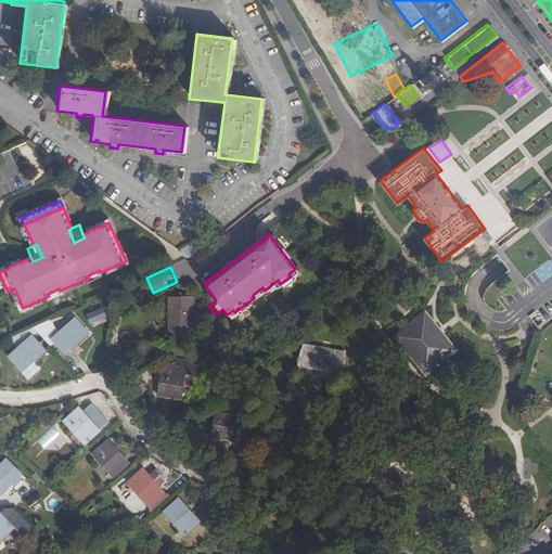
[(192,299),(167,301),(171,340),(196,337),(192,299)]
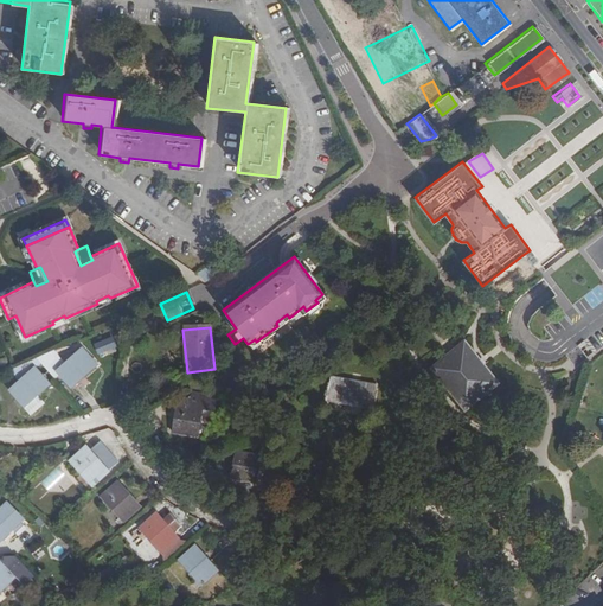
[(98,353),(116,345),(111,335),(92,343),(98,353)]
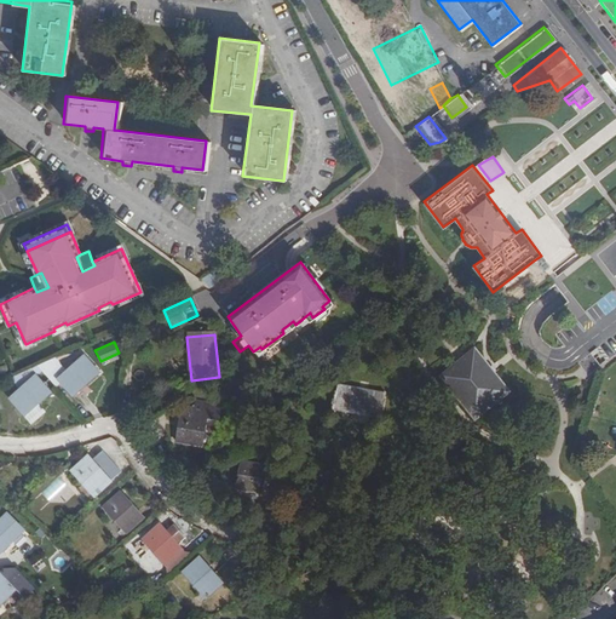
[(475,354),(442,379),(475,420),(506,396),(475,354)]
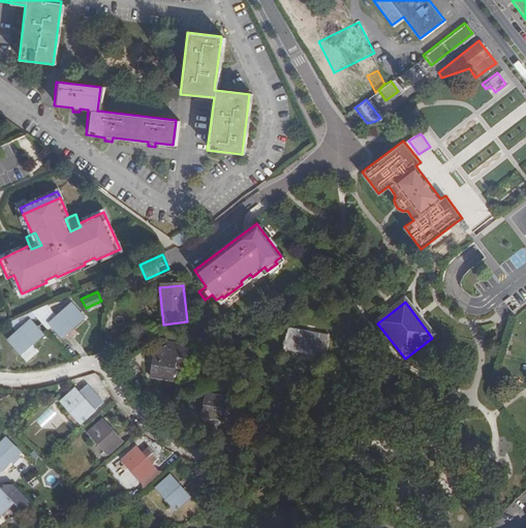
[(40,323),(43,329),(49,323),(59,337),(80,318),(74,312),(78,311),(71,304),(63,311),(61,309),(53,316),(44,307),(31,313),(40,323)]
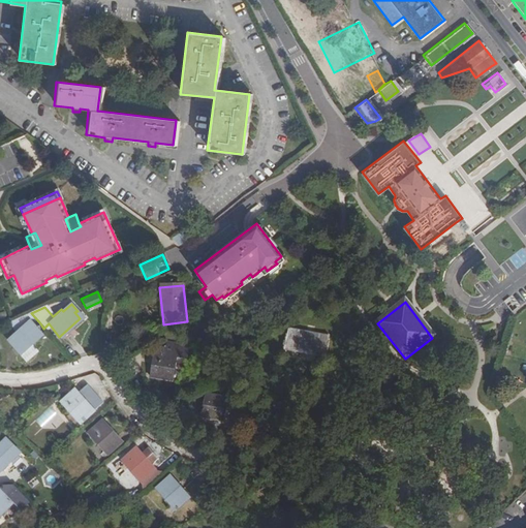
[(31,313),(8,323),(12,330),(12,331),(13,332),(11,333),(13,336),(8,340),(24,360),(35,349),(30,343),(38,336),(33,329),(40,323),(31,313)]
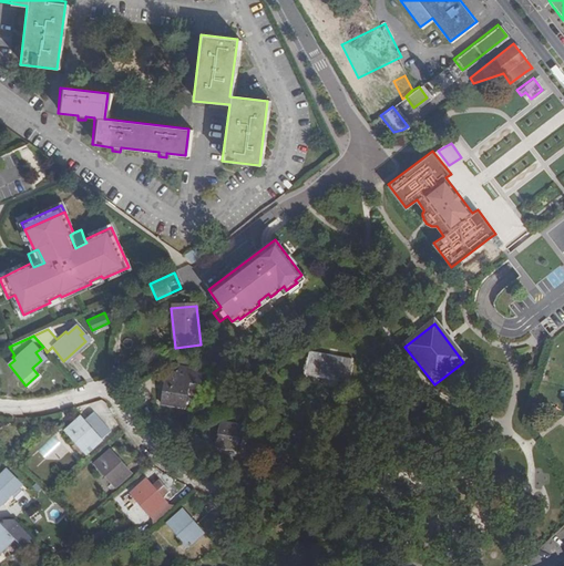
[(351,358),(308,350),(304,374),(346,382),(351,358)]
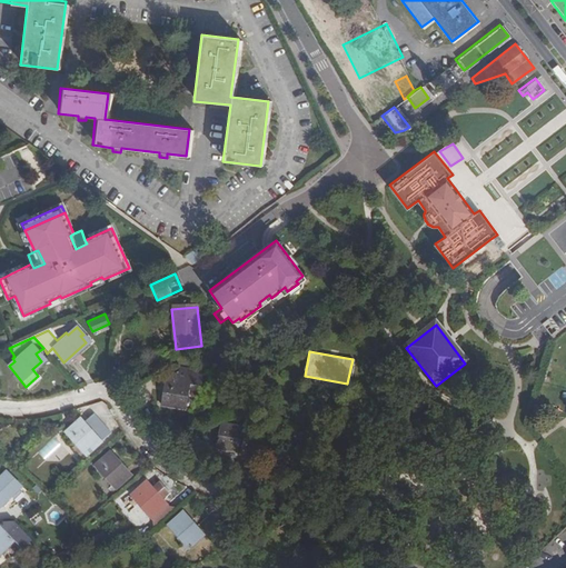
[(167,379),(161,405),(188,410),(194,387),(204,389),(207,374),(182,368),(180,375),(172,372),(170,380),(167,379)]
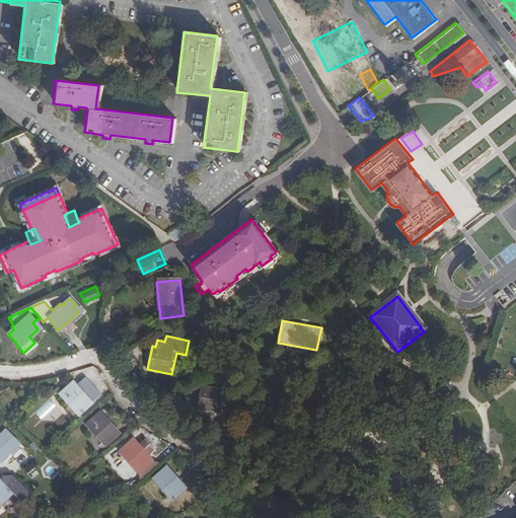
[(91,365),(81,370),(87,383),(97,378),(91,365)]
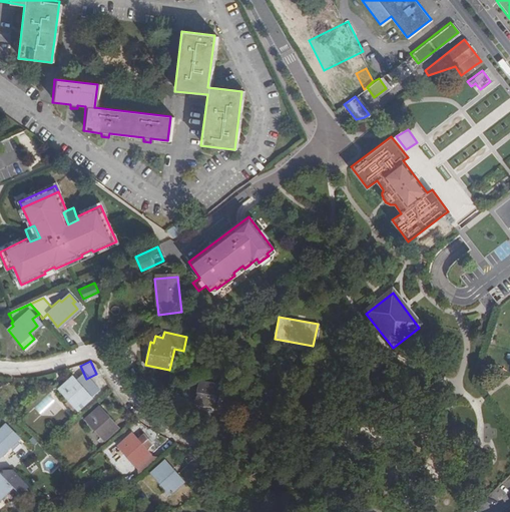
[(75,409),(88,399),(83,393),(84,391),(76,382),(74,383),(69,377),(63,382),(65,384),(58,390),(75,409)]
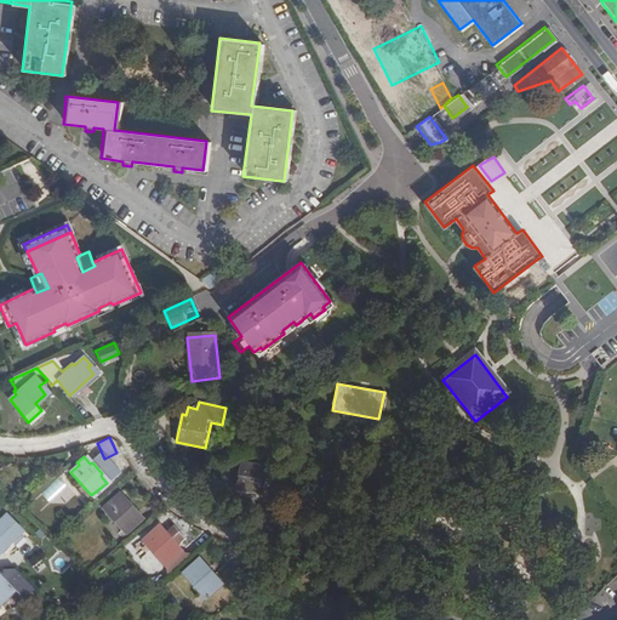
[(256,462),(245,488),(270,499),(281,473),(256,462)]
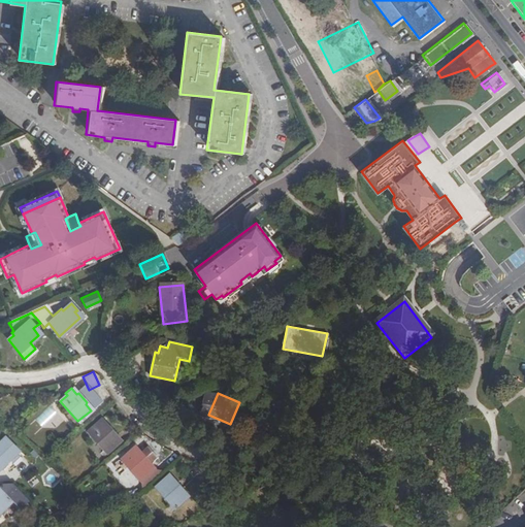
[(39,425),(55,412),(47,404),(33,418),(39,425)]
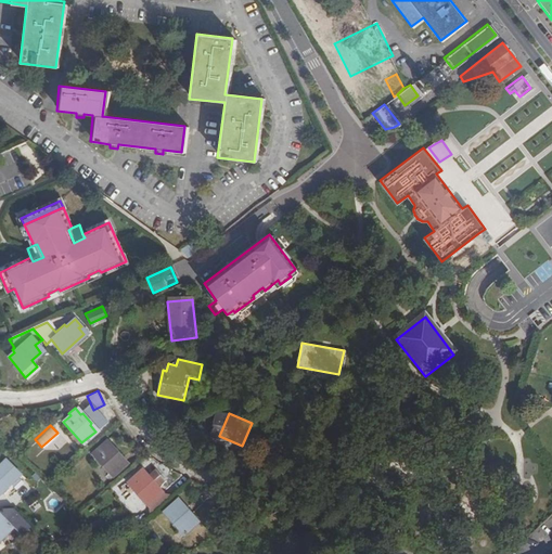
[(123,462),(117,454),(118,453),(112,446),(110,448),(102,439),(95,445),(98,448),(91,452),(110,473),(123,462)]
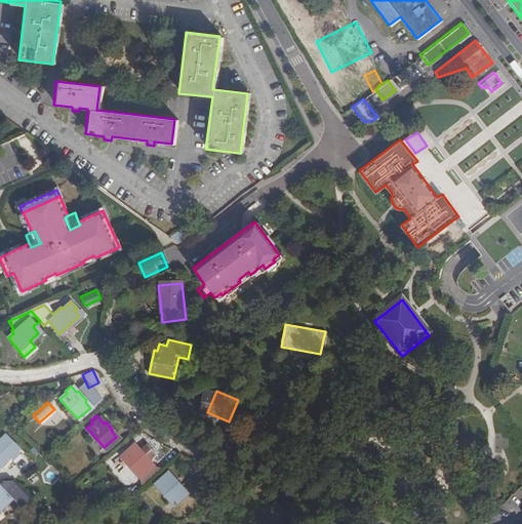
[(201,434),(198,440),(207,443),(215,439),(201,434)]
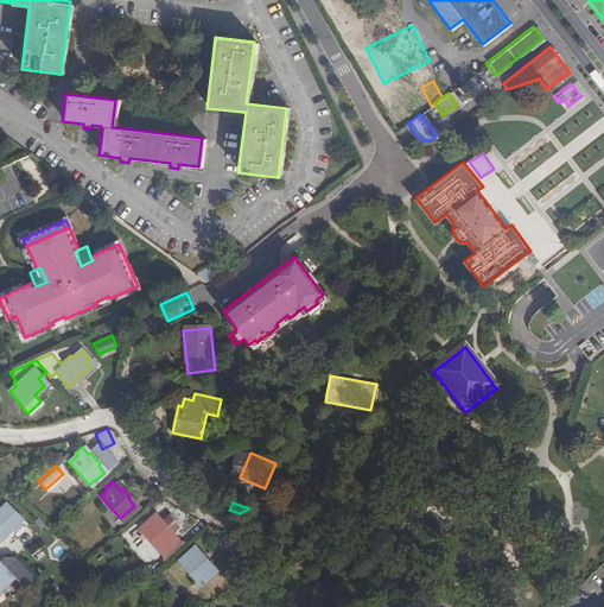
[(0,536),(18,519),(4,506),(0,511),(0,536)]
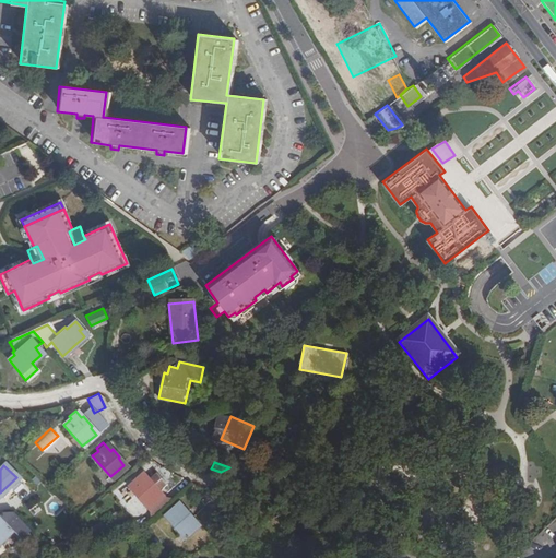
[(161,497),(155,490),(157,488),(150,481),(148,482),(141,473),(134,478),(135,482),(129,487),(148,508),(161,497)]
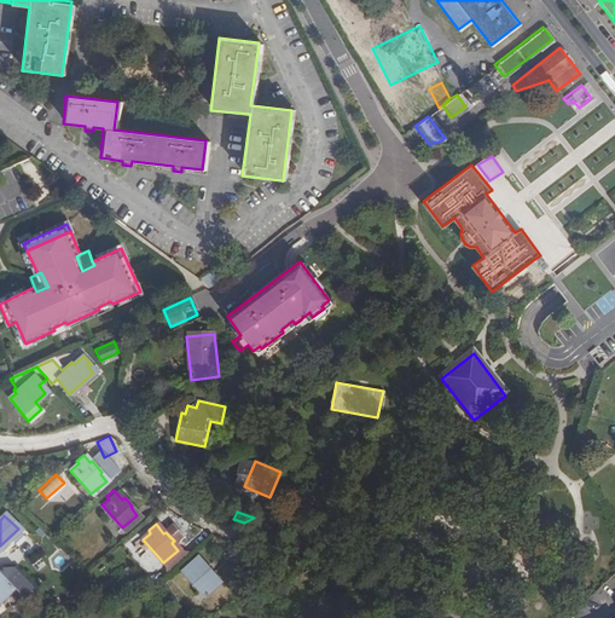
[(150,550),(143,554),(149,565),(156,561),(150,550)]
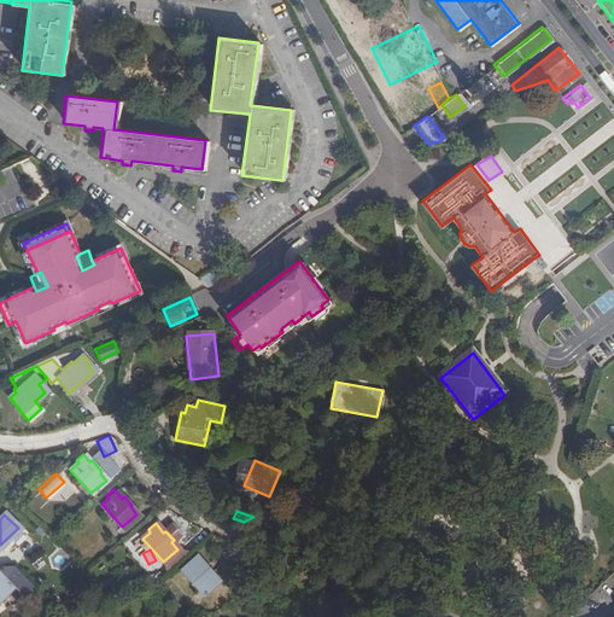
[(218,581),(211,574),(214,571),(206,563),(204,565),(196,556),(188,563),(189,565),(182,571),(204,594),(218,581)]
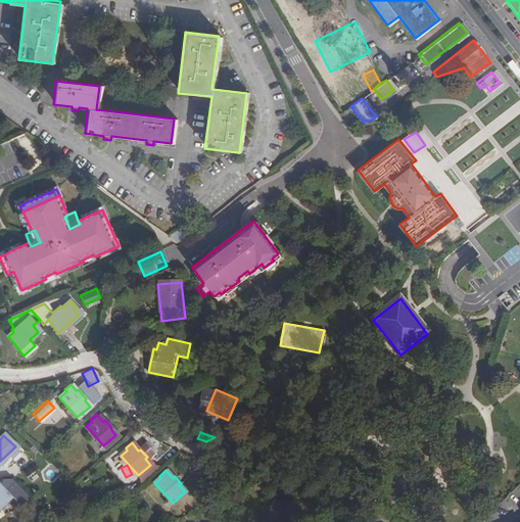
[(18,503),(26,495),(10,479),(2,479),(2,484),(0,486),(0,505),(10,494),(18,503)]
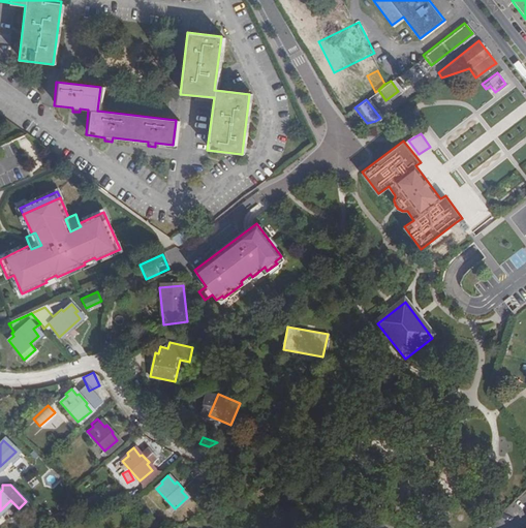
[(54,513),(42,517),(51,526),(59,522),(54,513)]
